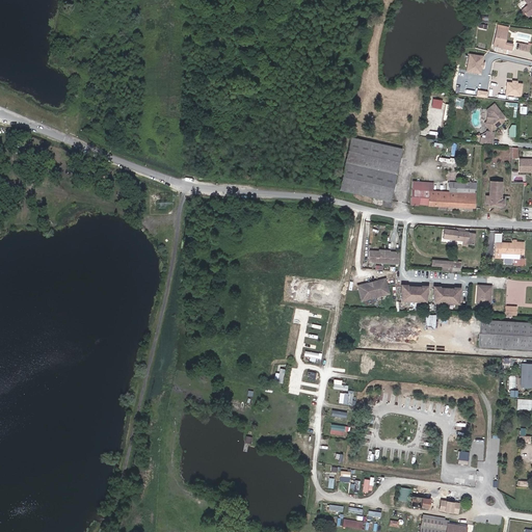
[(522,9),(527,17),(531,11),(531,0),(524,0),(528,4),(522,9)]
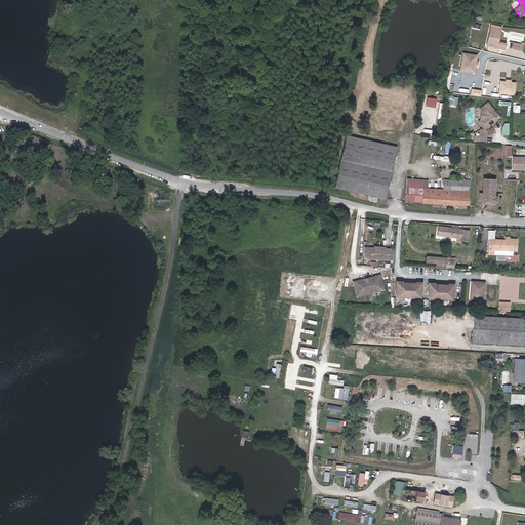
[(503,49),(505,44),(497,42),(500,31),(489,29),(486,44),(490,45),(499,48),(503,49)]
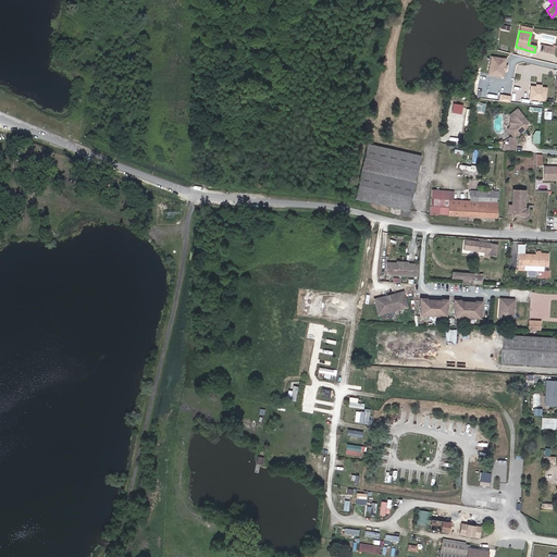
[(556,48),(545,46),(544,52),(555,54),(556,48)]
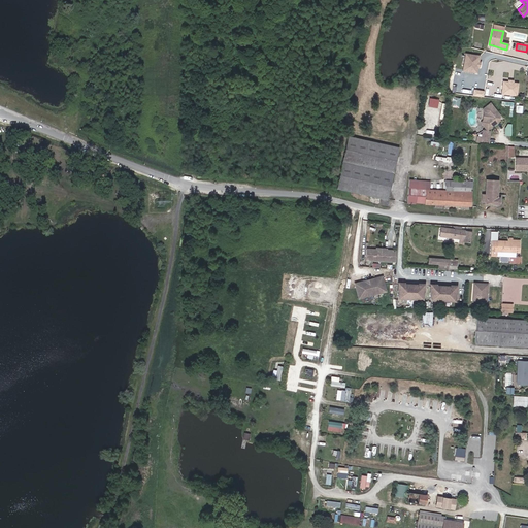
[(500,55),(502,48),(493,45),(491,53),(500,55)]
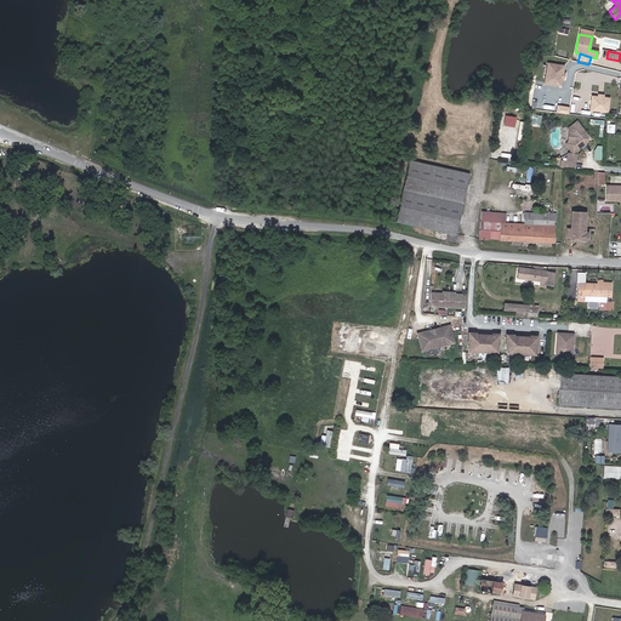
[(558,86),(562,66),(547,63),(543,84),(558,86)]
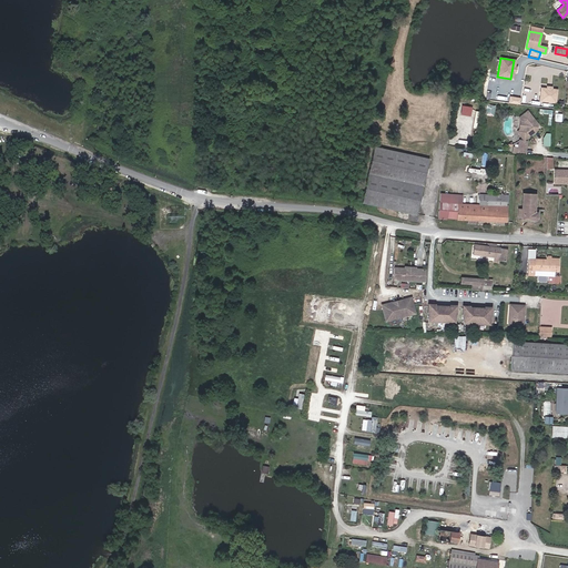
[(556,102),(557,89),(551,89),(546,88),(540,88),(539,101),(556,102)]
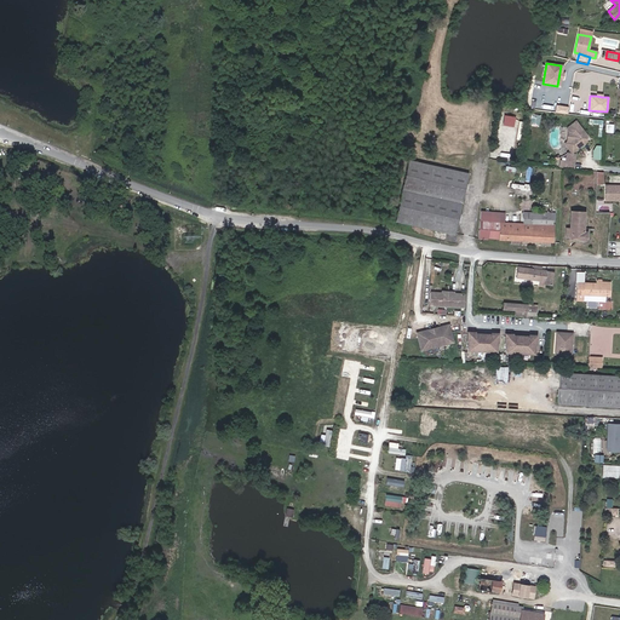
[(540,126),(543,115),(533,113),(530,124),(540,126)]
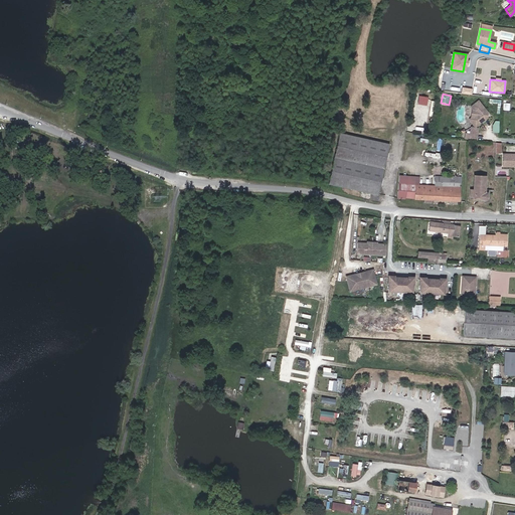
[(419,95),(418,104),(428,105),(430,96),(419,95)]
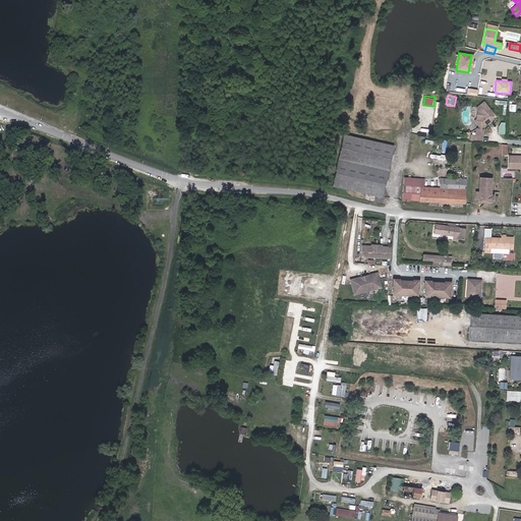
[(479,110),(481,113),(481,117),(477,120),(474,122),(479,128),(491,119),(489,117),(489,115),(493,113),(483,102),(476,107),(479,110)]
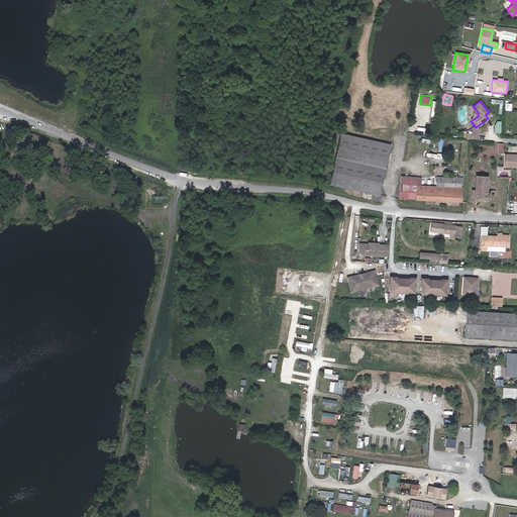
[(467,129),(466,139),(476,140),(477,129),(467,129)]
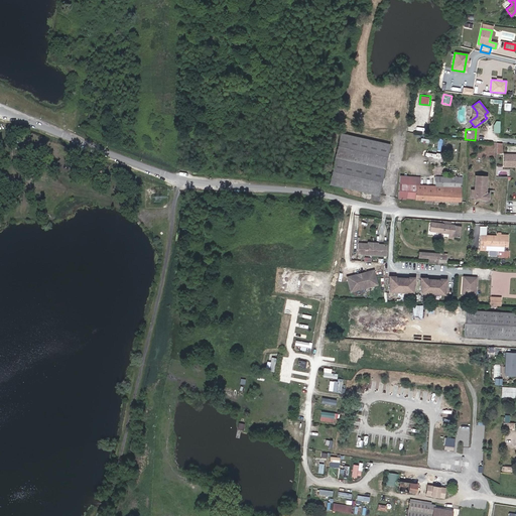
[(367,161),(384,163),(389,143),(340,132),(329,182),(362,189),(367,161)]
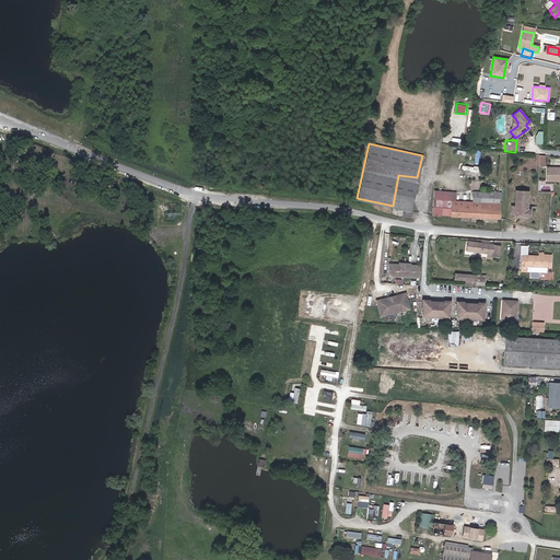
[(559,178),(559,166),(548,165),(547,178),(553,179),(553,178),(559,178)]
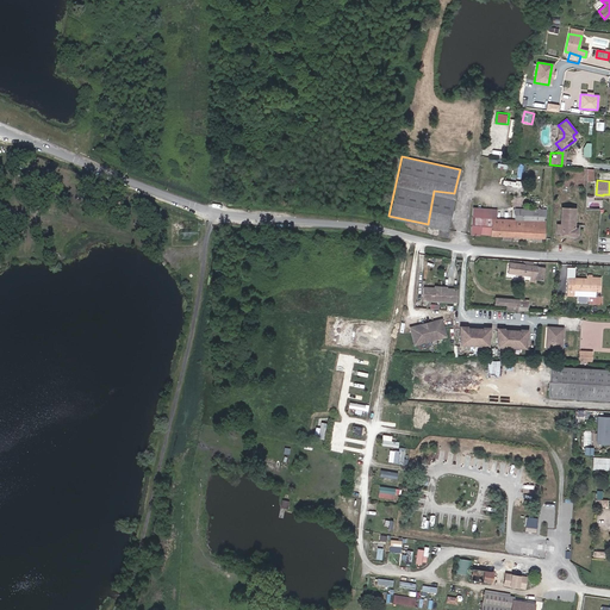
[(446,229),(454,193),(434,191),(428,224),(446,229)]
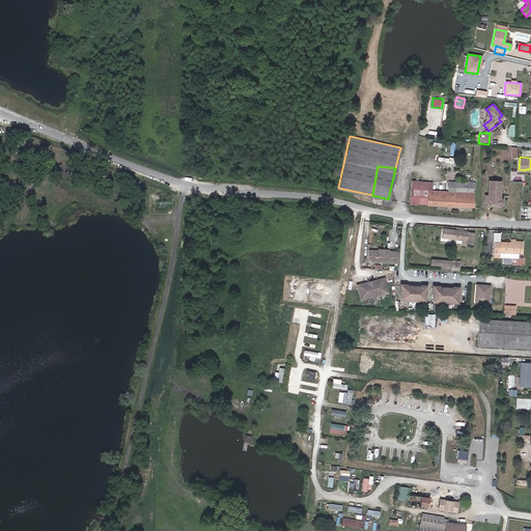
[(501,176),(490,176),(488,196),(484,195),(484,202),(487,202),(487,204),(501,205),(502,203),(502,202),(502,201),(502,200),(501,200),(500,199),(501,176)]
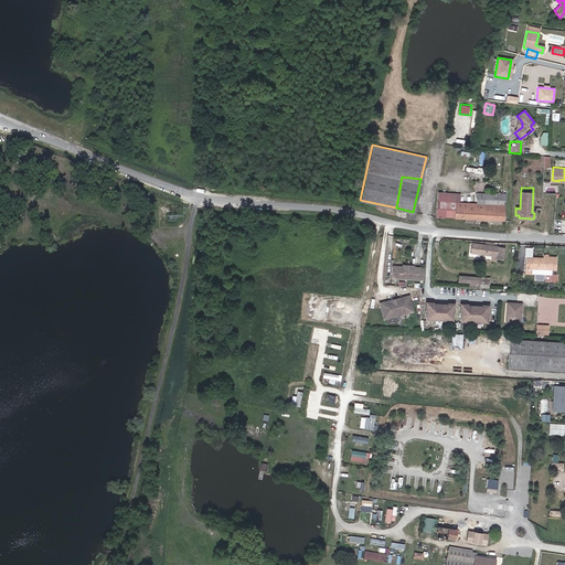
[(477,202),(472,202),(451,200),(450,200),(436,200),(435,216),(444,217),(444,215),(503,219),(503,203),(502,203),(502,198),(504,198),(504,192),(501,192),(500,195),(478,193),(477,202)]
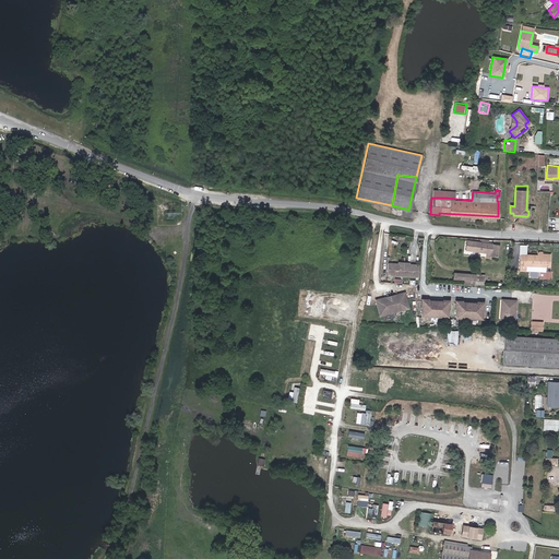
[(447,198),(467,200),(468,191),(447,190),(445,198),(447,198)]
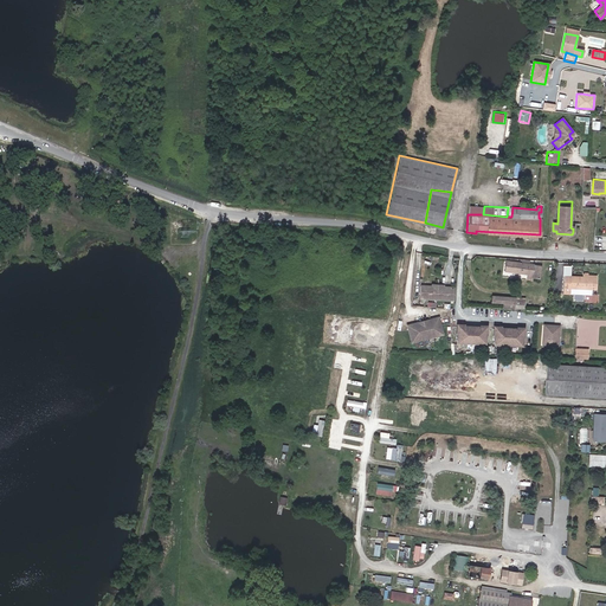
[(523,264),(507,260),(504,271),(527,275),(526,279),(530,281),(532,277),(539,278),(540,266),(533,265),(533,260),(523,259),(523,264)]
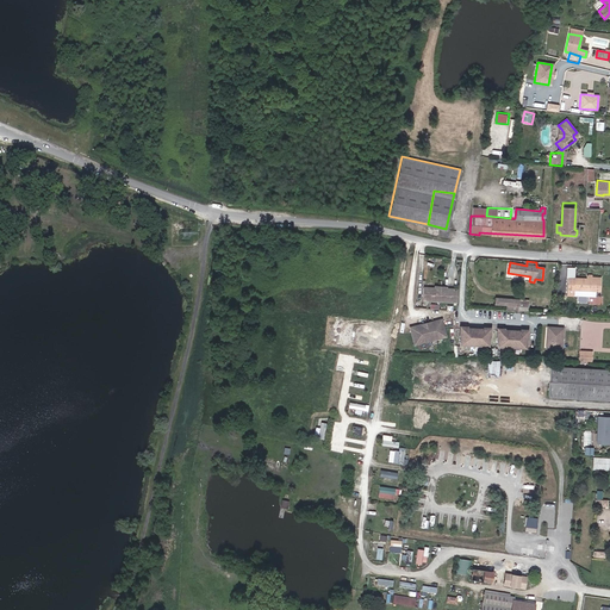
[(601,279),(586,279),(568,278),(567,294),(574,294),(574,290),(599,290),(601,279)]
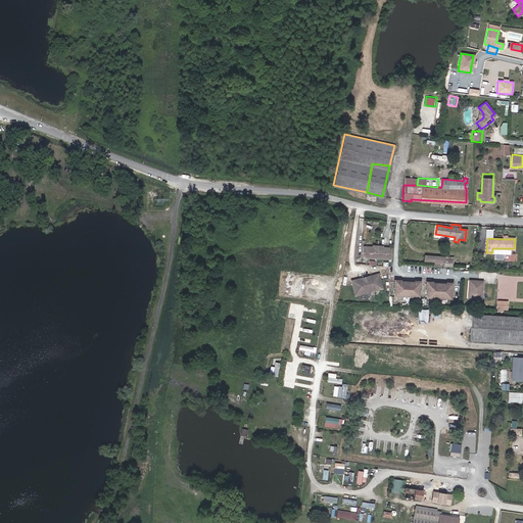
[(365,244),(364,255),(392,257),(392,246),(388,245),(388,247),(383,247),(383,244),(374,243),(374,247),(369,246),(369,244),(365,244)]
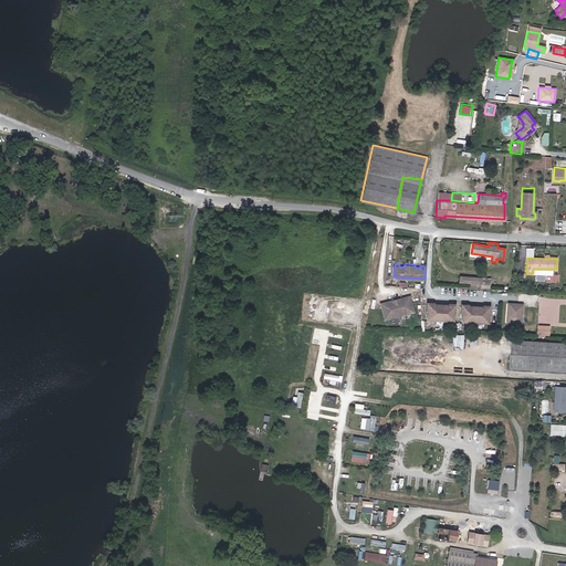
[(390,299),(381,301),(386,316),(415,308),(410,294),(401,296),(402,297),(391,301),(390,299)]
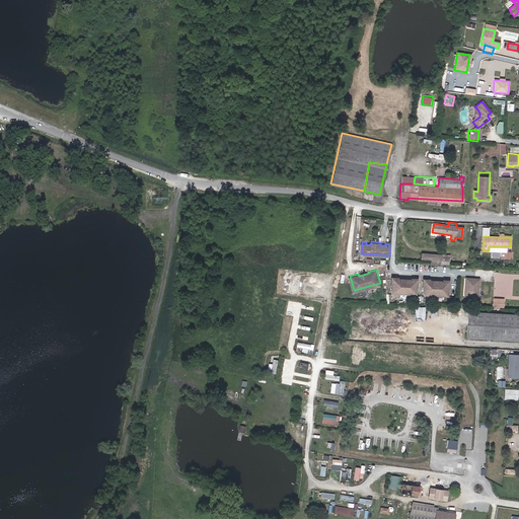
[(398,278),(394,278),(393,284),(392,292),(416,294),(417,286),(418,279),(413,279),(398,278)]
